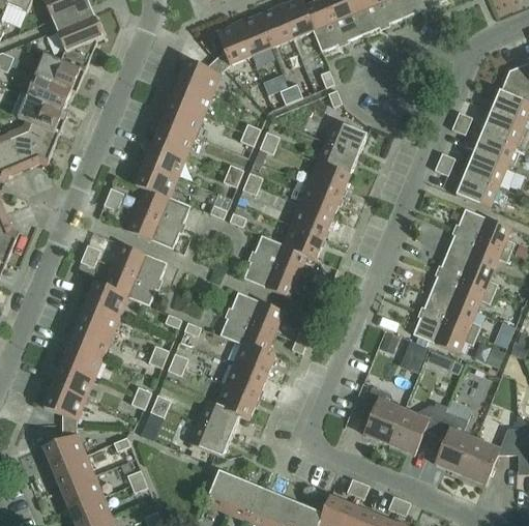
[(26,11),(30,0),(5,0),(4,2),(26,11)]
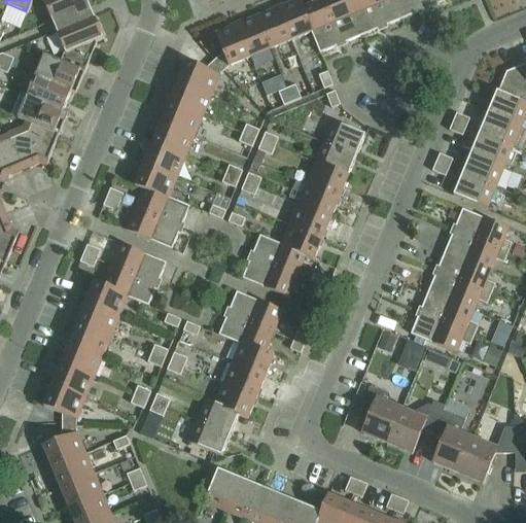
[(43,0),(54,24),(91,8),(86,0),(43,0)]
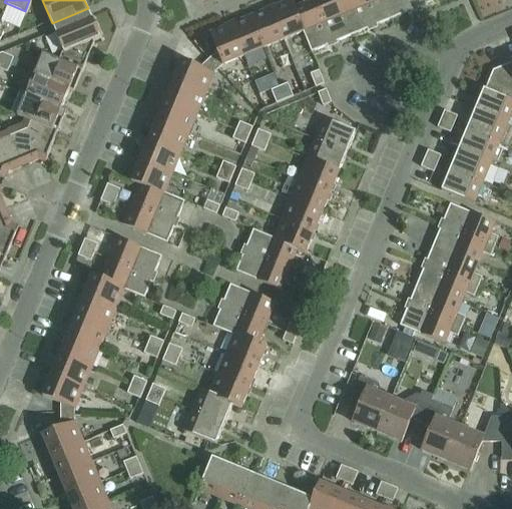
[(293,5),(294,5),(292,0),(281,0),(269,5),(283,37),(302,29),(303,29),(293,5)]
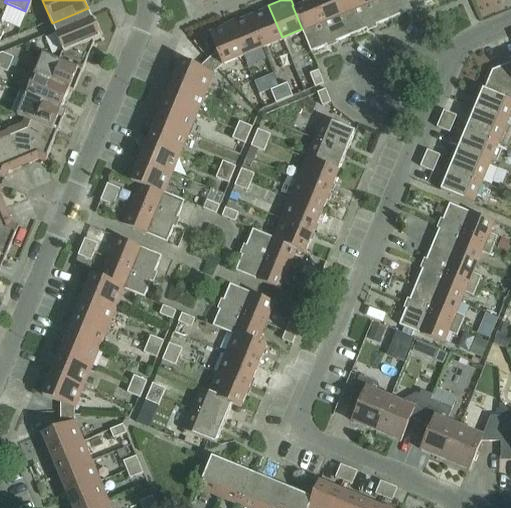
[(302,29),(301,29),(309,49),(330,41),(313,0),(302,0),(293,5),(292,5),(302,29)]
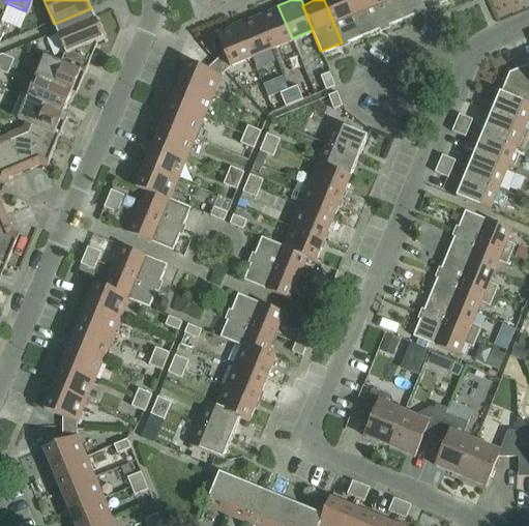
[(362,33),(349,0),(324,0),(342,42),(362,33)]
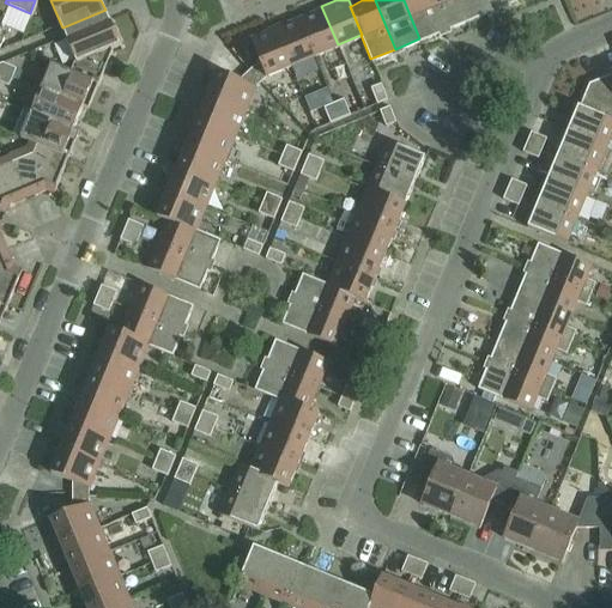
[(404,0),(419,38),(443,29),(431,0),(404,0)]
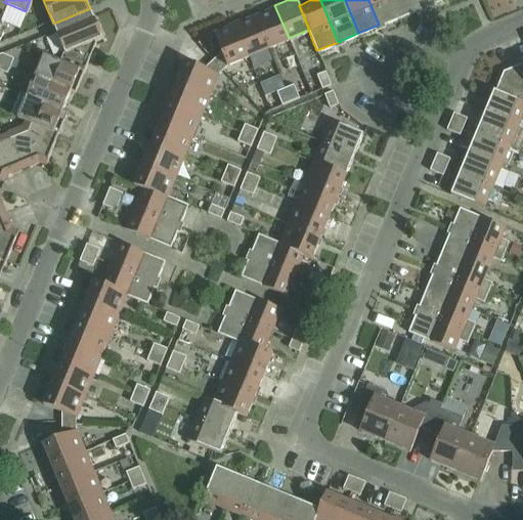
[(368,0),(379,25),(399,16),(392,0),(368,0)]
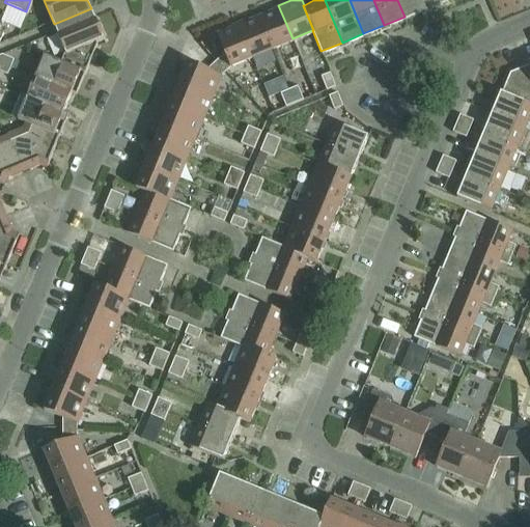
[(397,0),(405,17),(425,8),(422,0),(397,0)]
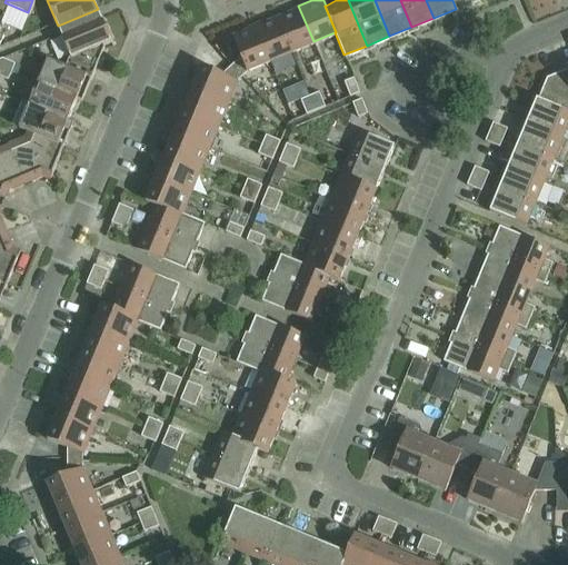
[(452,0),(456,9),(477,0),(452,0)]
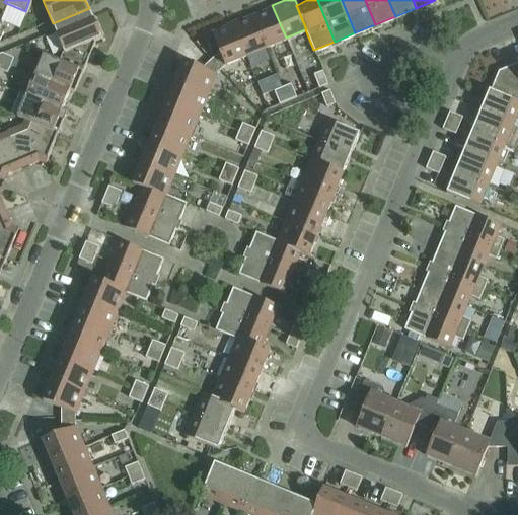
[(251,13),(266,46),(286,38),(272,5),(251,13)]
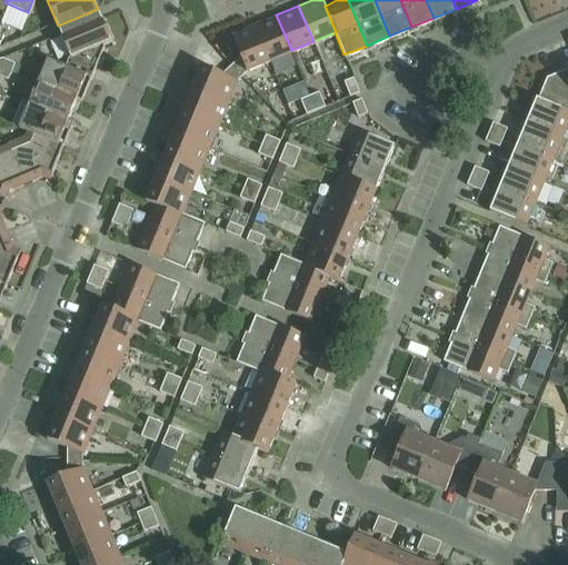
[(69,53),(65,63),(65,65),(85,73),(85,75),(90,77),(103,45),(102,42),(110,39),(98,9),(58,26),(69,53)]
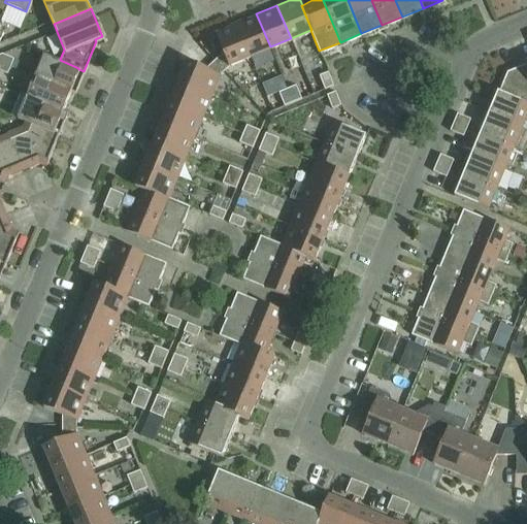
[(235,23),(250,56),(270,46),(256,13),(235,23)]
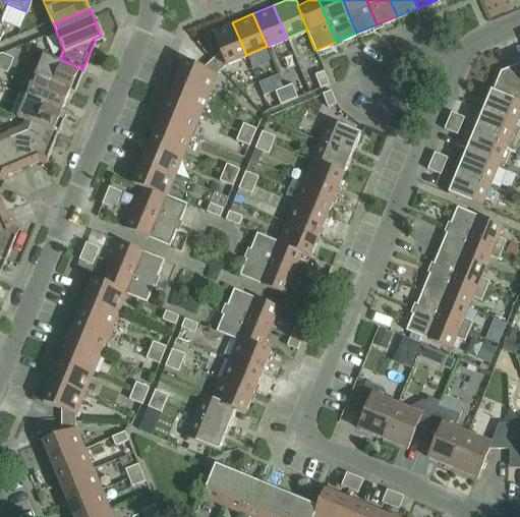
[(246,55),(232,22),(212,31),(219,49),(211,57),(221,67),(225,63),(246,55)]
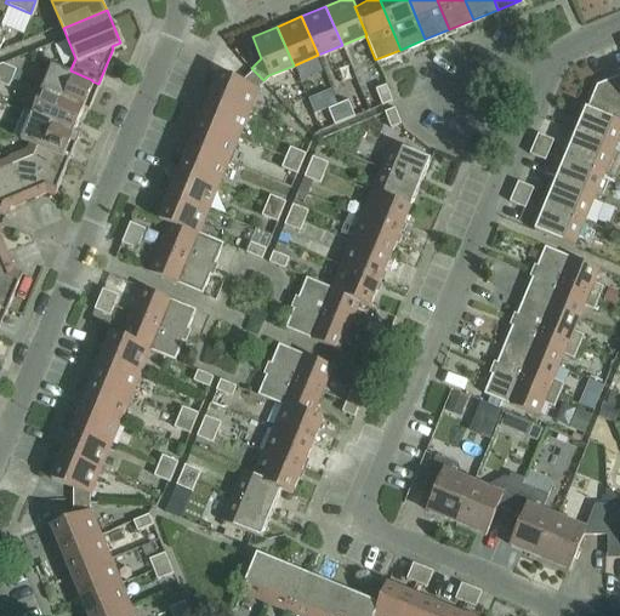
[(0,70),(11,75),(15,66),(1,61),(0,61),(0,70)]
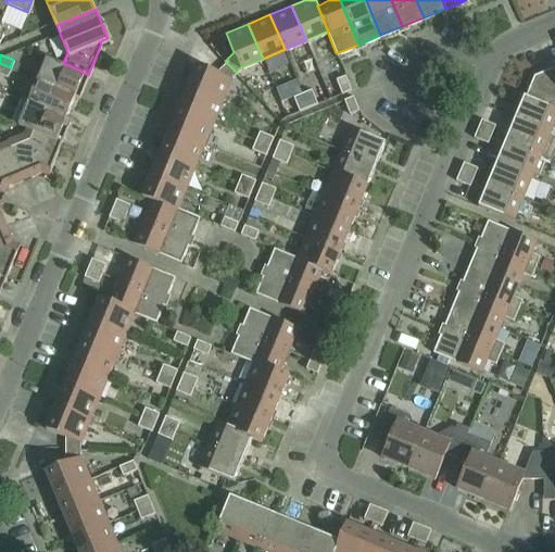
[(74,93),(83,73),(83,72),(63,63),(63,62),(46,54),(36,77),(74,93)]
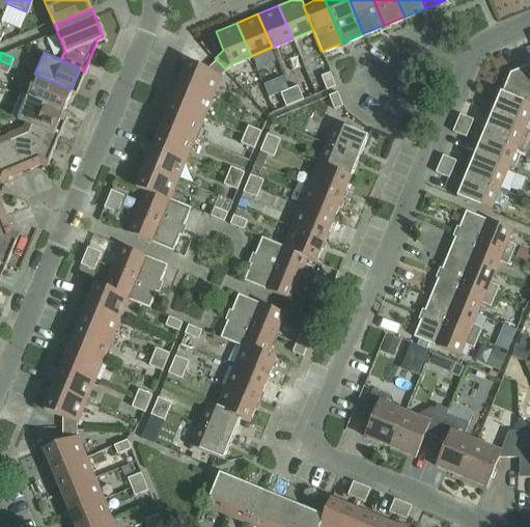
[(187,59),(178,81),(212,94),(220,73),(225,68),(215,58),(205,66),(187,59)]
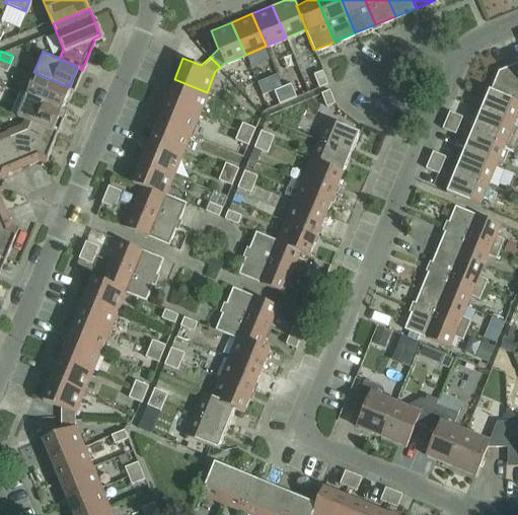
[(489,87),(479,108),(512,122),(517,108),(517,58),(516,60),(516,61),(498,68),(490,87),(489,87)]
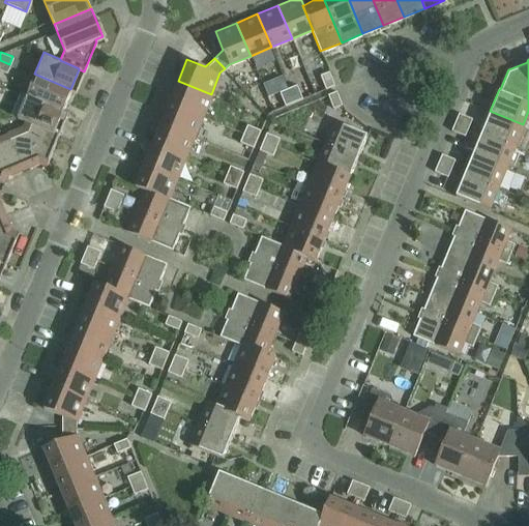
[(0,68),(6,71),(9,64),(0,60),(0,68)]
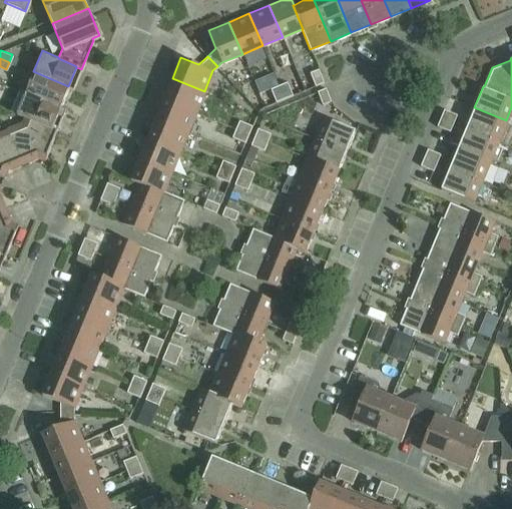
[(315,84),(323,81),(318,67),(309,71),(315,84)]
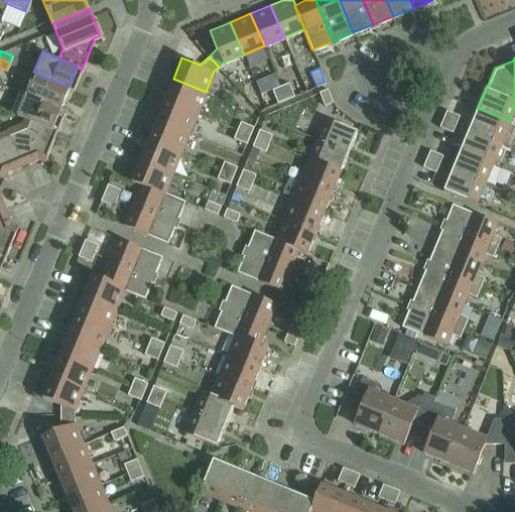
[(60,107),(69,87),(33,72),(25,92),(60,107)]
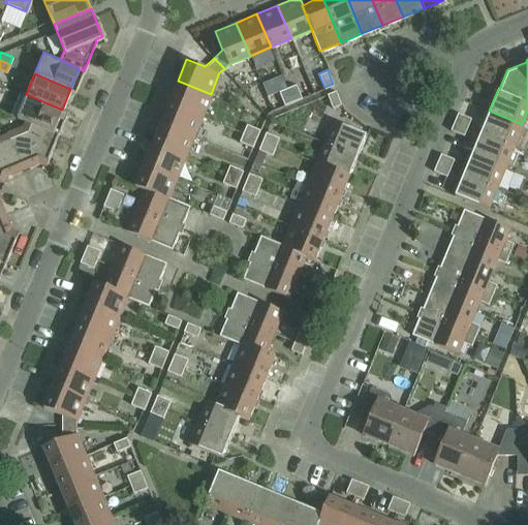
[(178,81),(168,100),(202,115),(211,94),(178,81)]
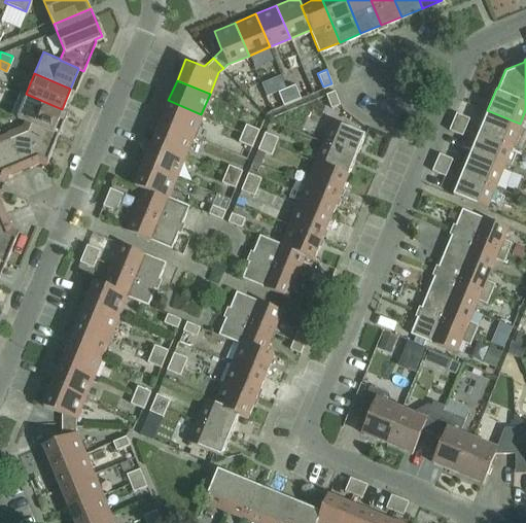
[(300,96),(294,82),(285,86),(291,100),(300,96)]
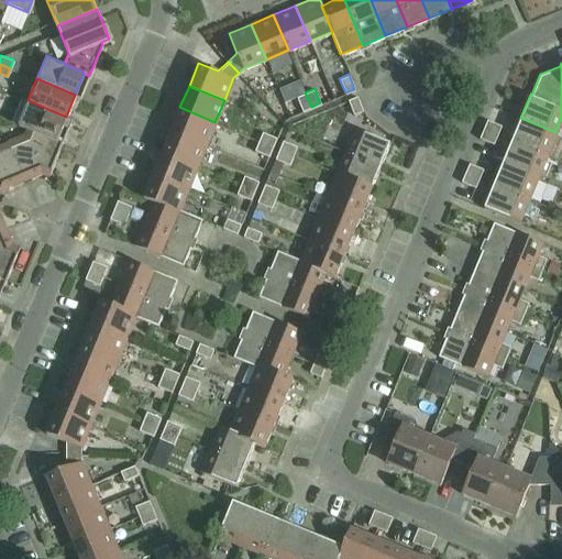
[(311,107),(305,92),(296,96),(302,110),(311,107)]
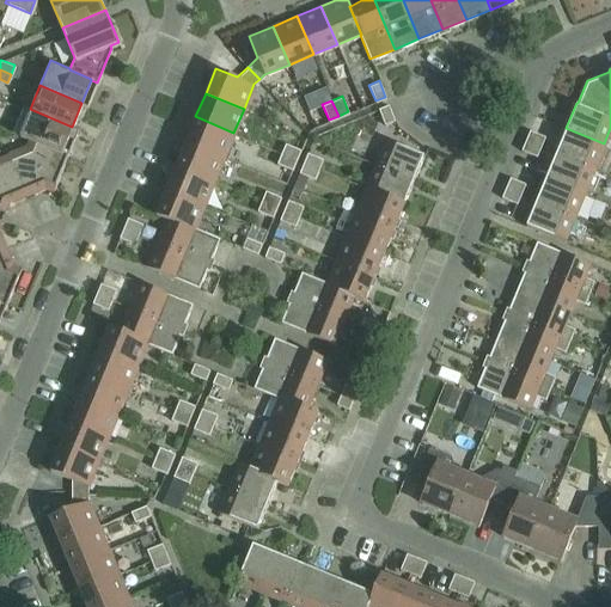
[(393,120),(390,110),(388,103),(378,108),(384,123),(393,120)]
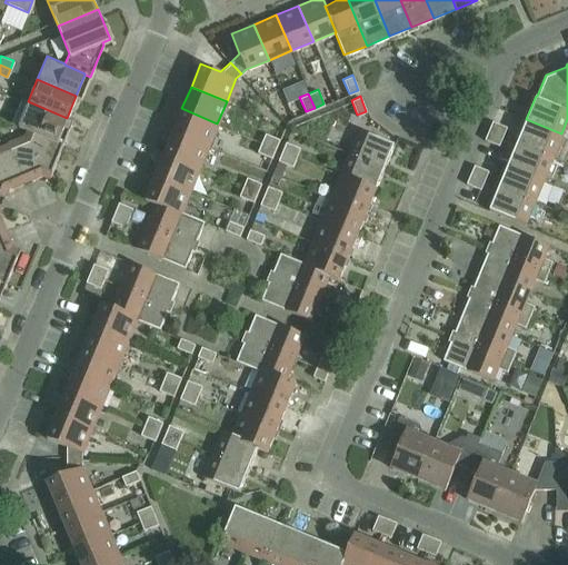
[(58,140),(58,139),(67,118),(28,101),(18,126),(27,129),(28,128),(58,140)]
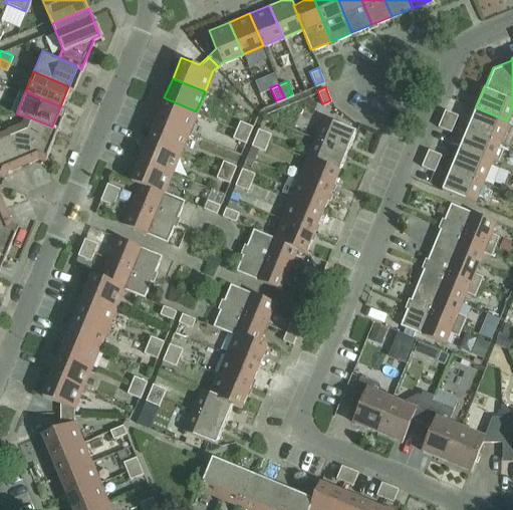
[(188,132),(196,111),(164,97),(156,117),(188,132)]
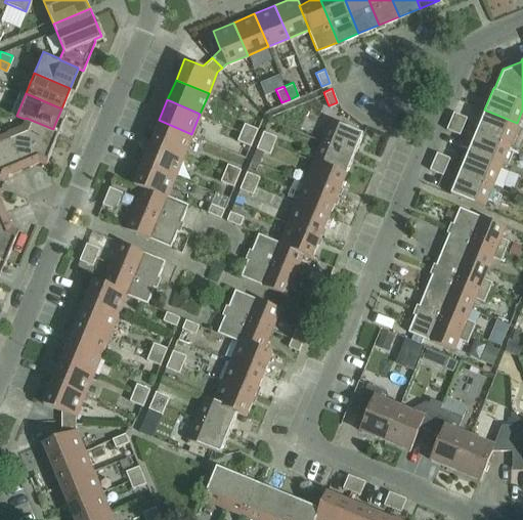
[(484,110),(476,130),(509,143),(517,123),(484,110)]
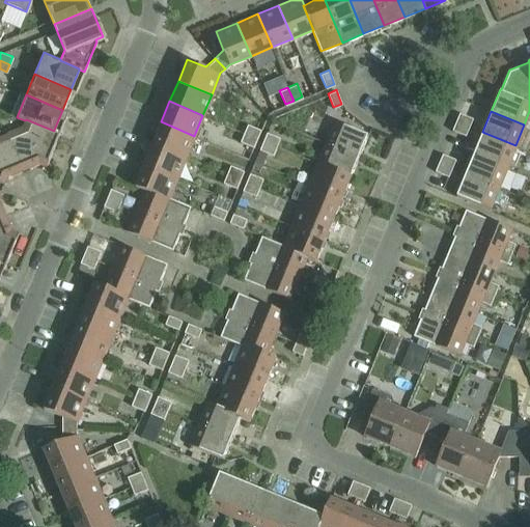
[(455,120),(469,126),(472,117),(458,112),(455,120)]
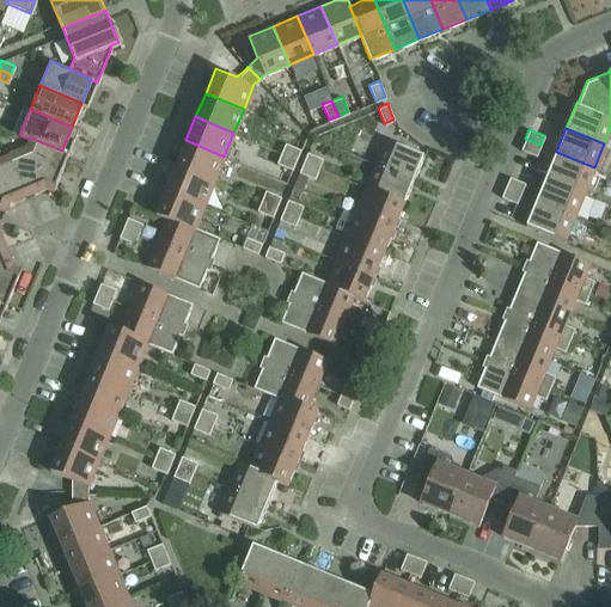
[(68,152),(62,149),(62,151),(30,138),(29,139),(26,145),(8,152),(26,194),(44,186),(53,190),(68,152)]
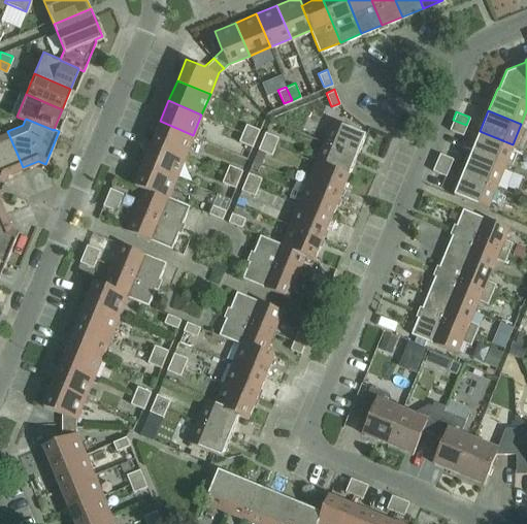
[(323,140),(356,155),(365,133),(332,119),(323,140)]
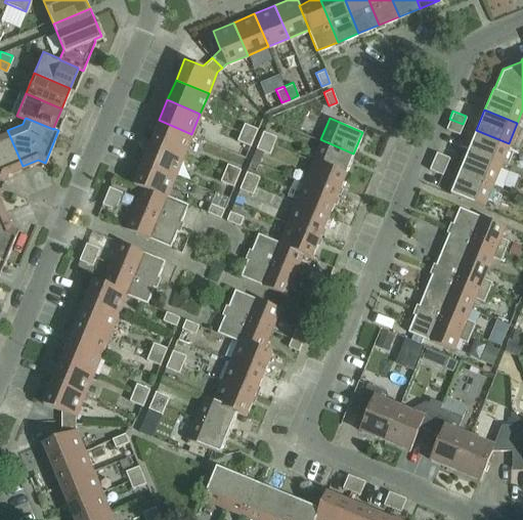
[(463,124),(449,119),(445,127),(459,133),(463,124)]
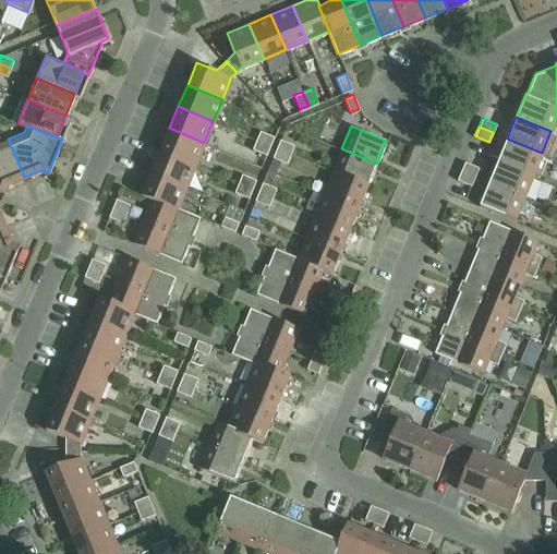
[(169,128),(160,149),(195,165),(204,143),(169,128)]
